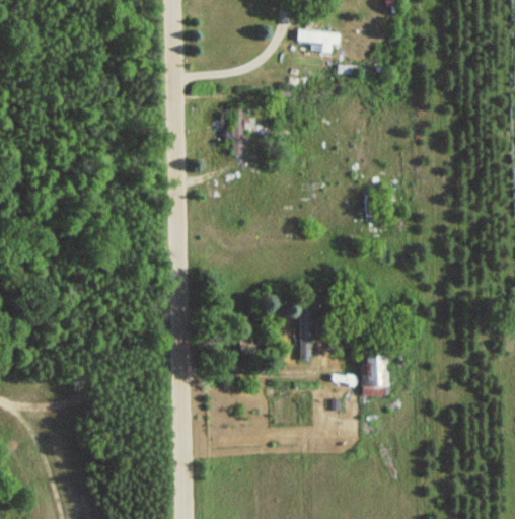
[(340,31),(297,29),(296,42),(322,44),(322,52),(330,53),(330,45),(339,46),(340,31)]
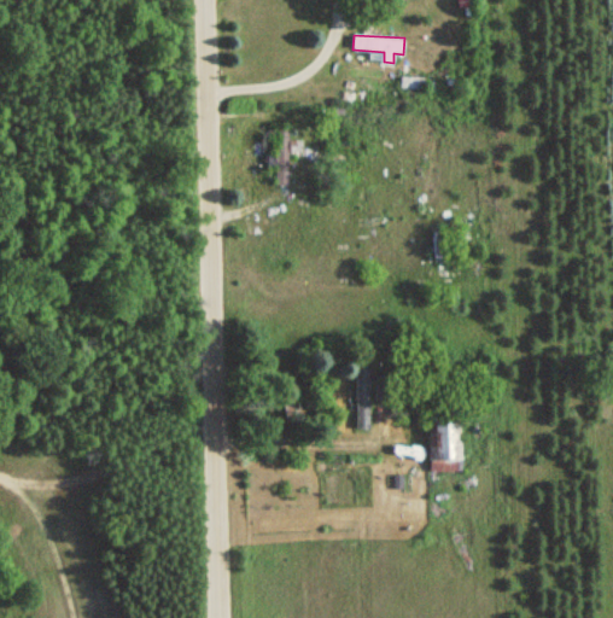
[(422,77),(403,77),(403,87),(422,87),(422,77)]
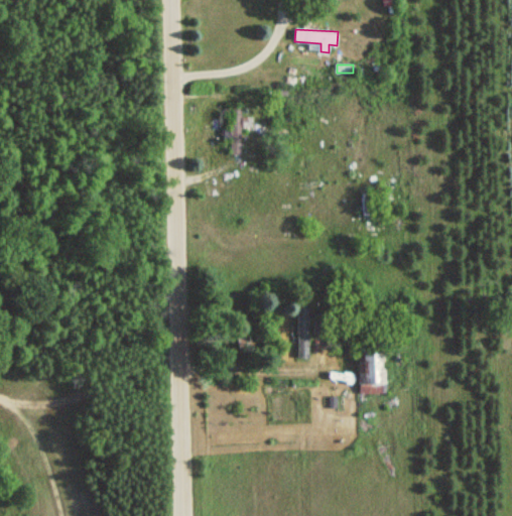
[(243,118),(242,118),(242,106),(231,106),(231,154),(243,154),(243,118)]
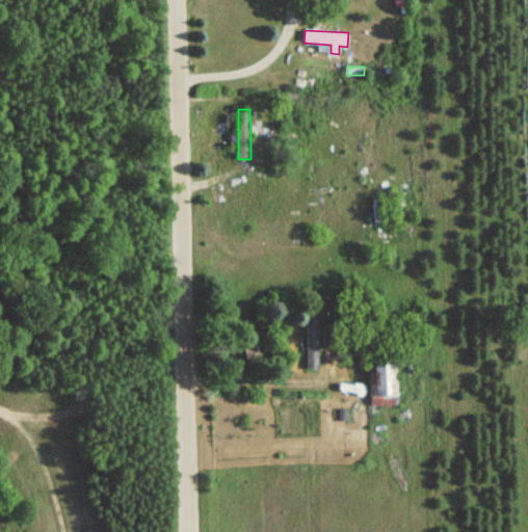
[(321,368),(321,313),(309,313),(309,368),(321,368)]
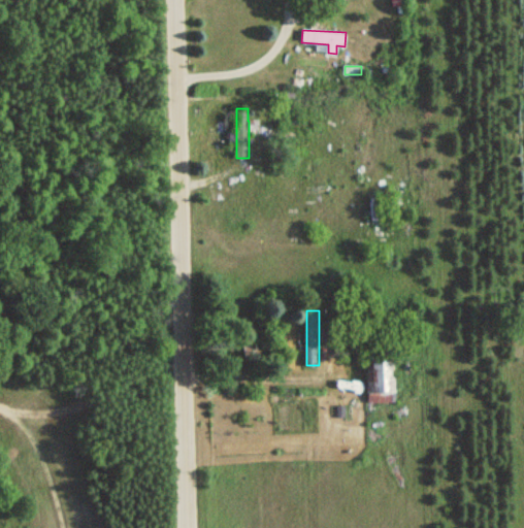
[(367,402),(395,402),(395,361),(367,361),(367,402)]
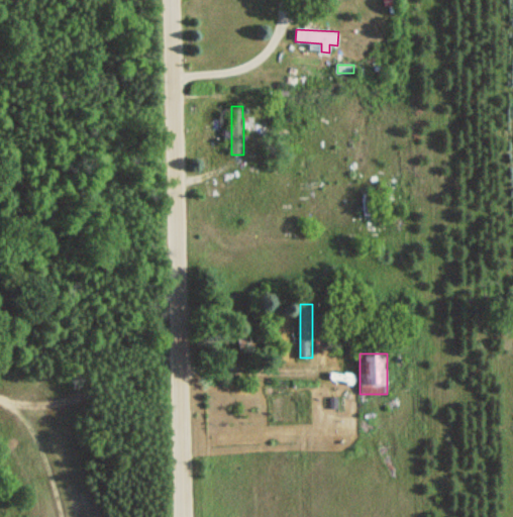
All buildings are outlined.
